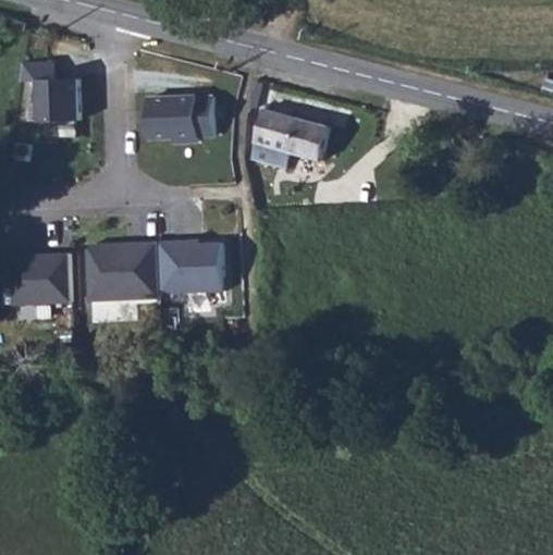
[(52,61),(23,62),(20,86),(40,85),(42,125),(81,124),(80,82),(53,83),(52,61)]
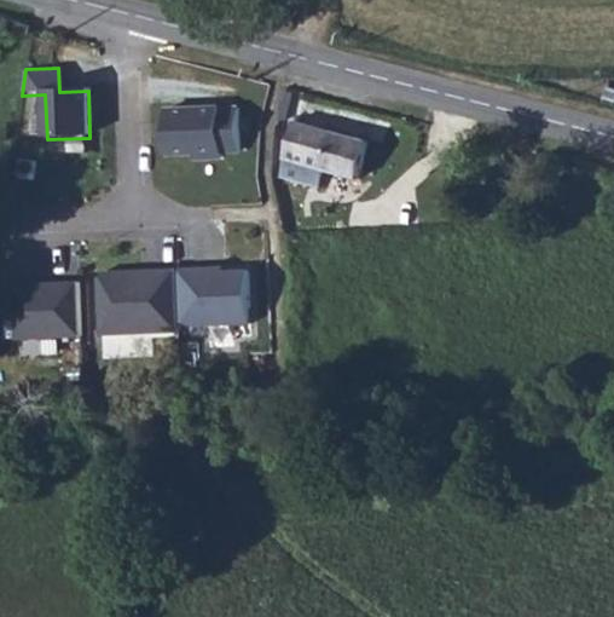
[(235,159),(236,108),(161,107),(160,157),(235,159)]
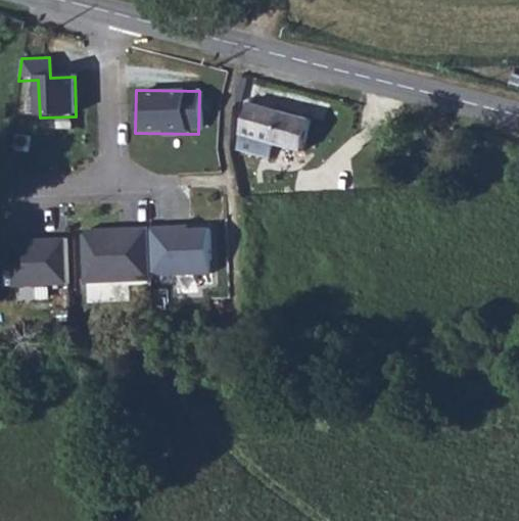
[(278,152),(340,170),(350,128),(287,111),(278,152)]
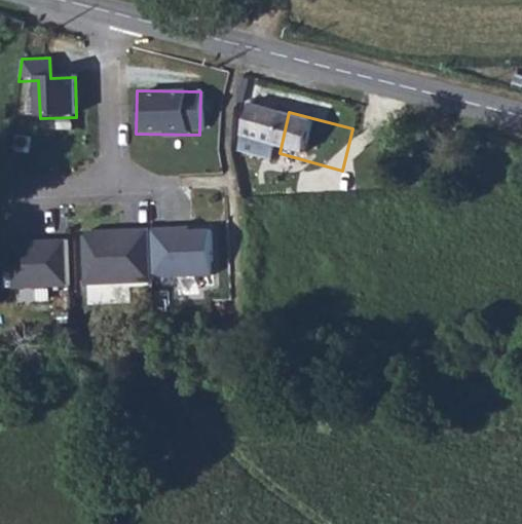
[(181,227),(148,228),(150,277),(211,275),(209,229),(181,230),(181,227)]
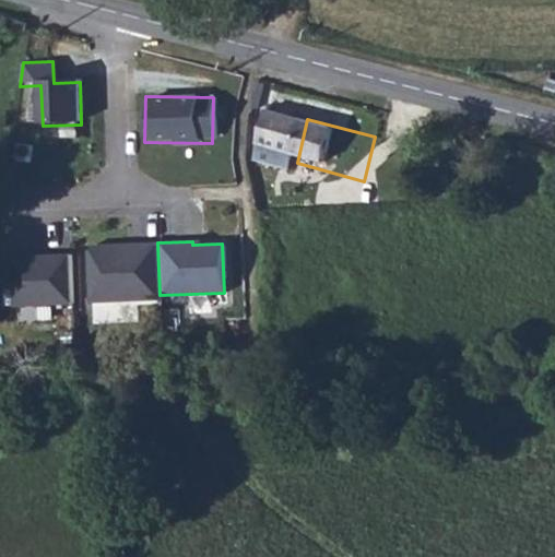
[(85,251),(87,303),(160,299),(160,295),(157,243),(91,246),(85,251)]
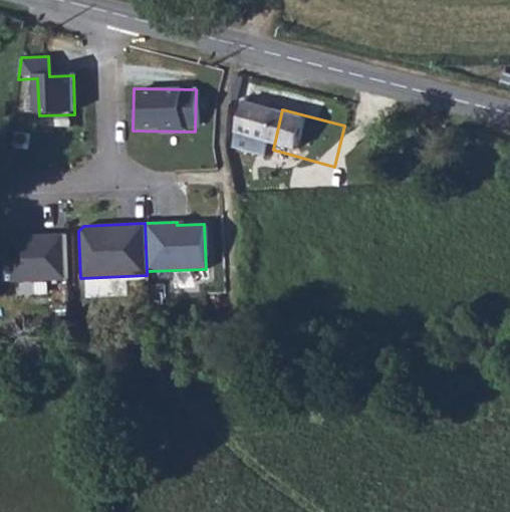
[(64,279),(62,234),(8,236),(10,281),(64,279)]
